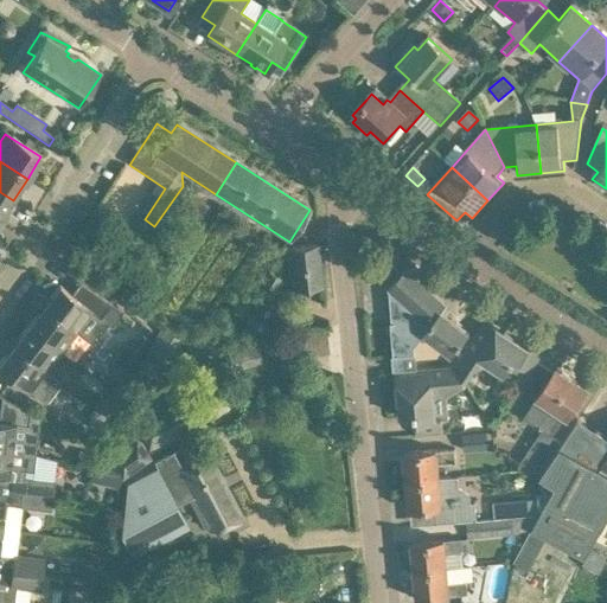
[(0,192),(0,219),(13,200),(0,192)]
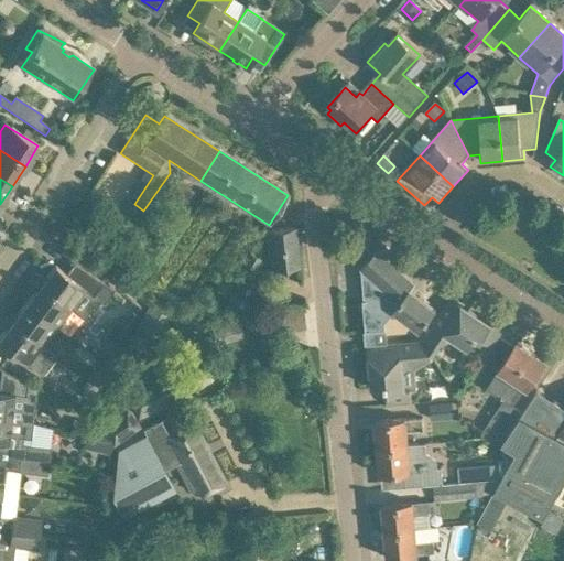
[(294,229),(268,233),(272,272),(299,269),(294,229)]
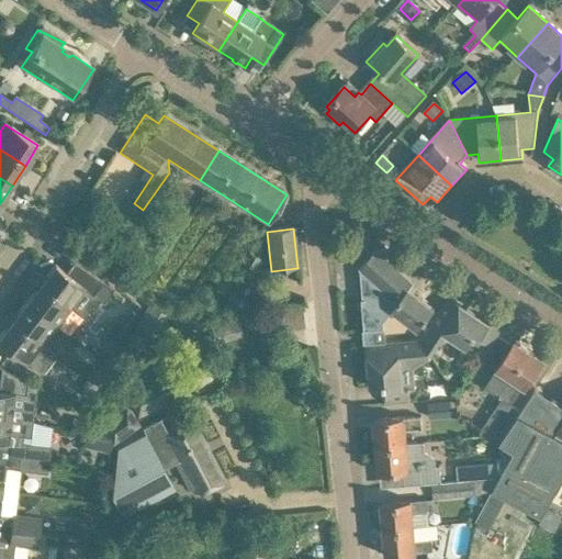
[(394,310),(409,291),(414,284),(393,267),(398,260),(384,248),(379,254),(377,250),(359,270),(363,274),(361,277),(362,301),(361,301),(366,346),(386,344),(384,322),(394,310)]
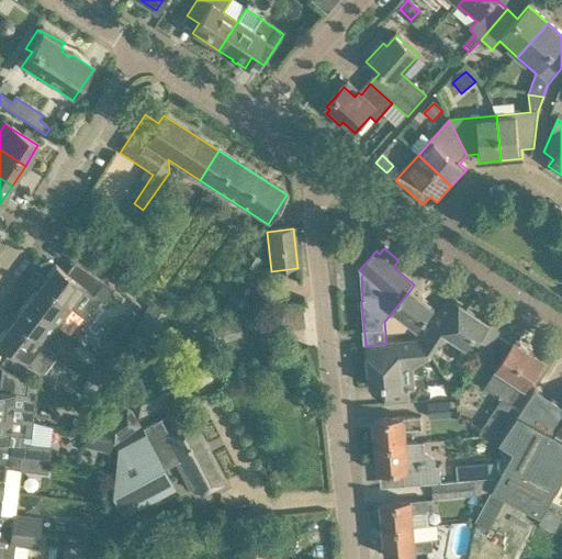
[(248,256),(243,266),(253,272),(259,261),(248,256)]
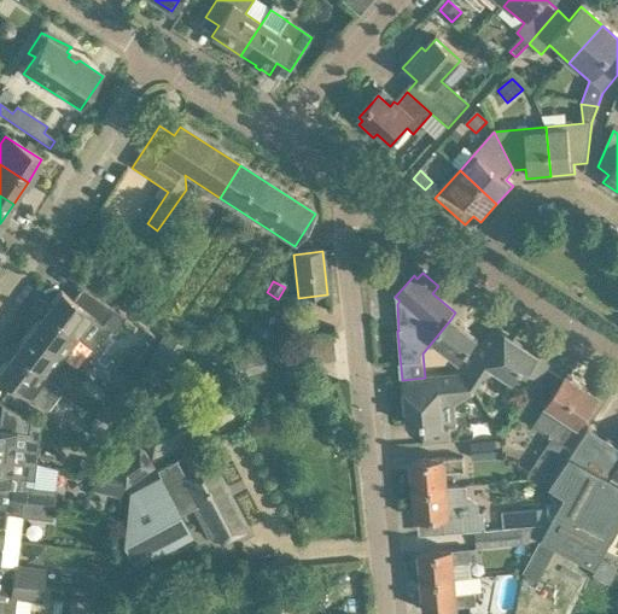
[(101,326),(111,314),(81,290),(73,302),(60,292),(44,314),(79,340),(92,351),(108,331),(101,326)]
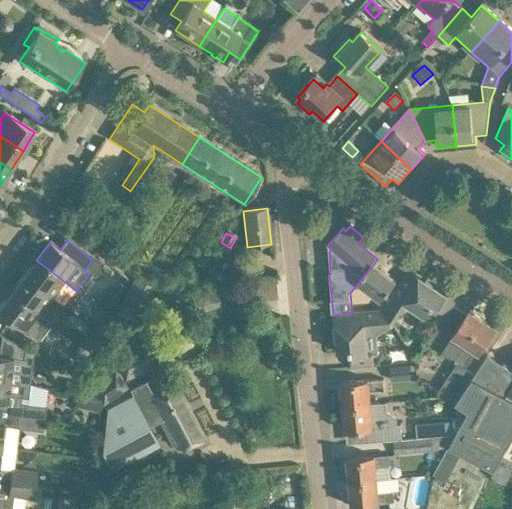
[(52,299),(65,282),(36,260),(23,277),(52,299)]
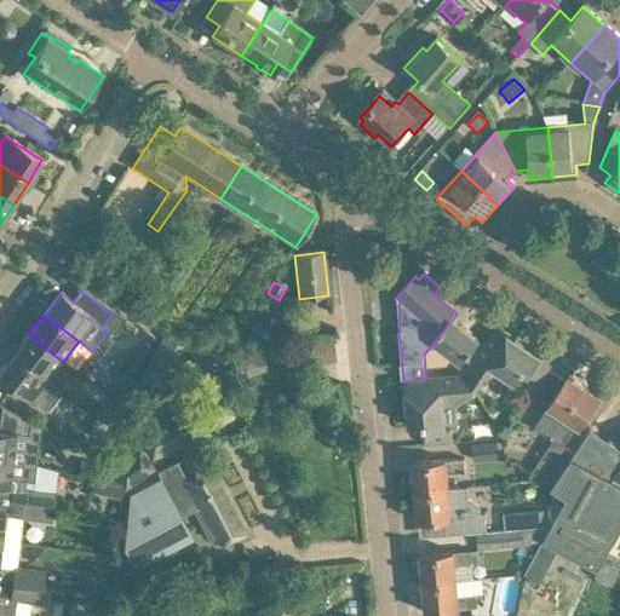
[(271,347),(265,318),(218,328),(224,357),(271,347)]
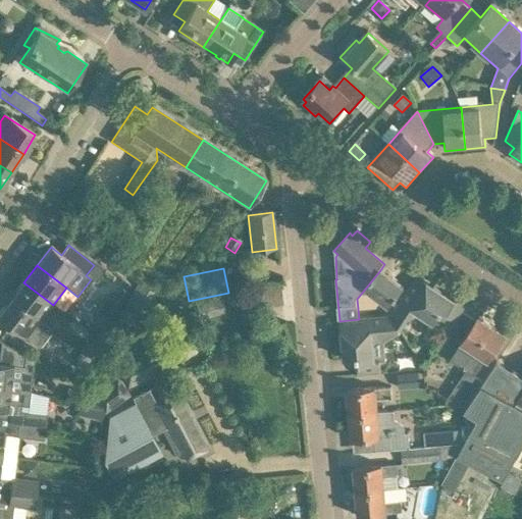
[(380,270),(366,288),(389,306),(403,288),(380,270)]
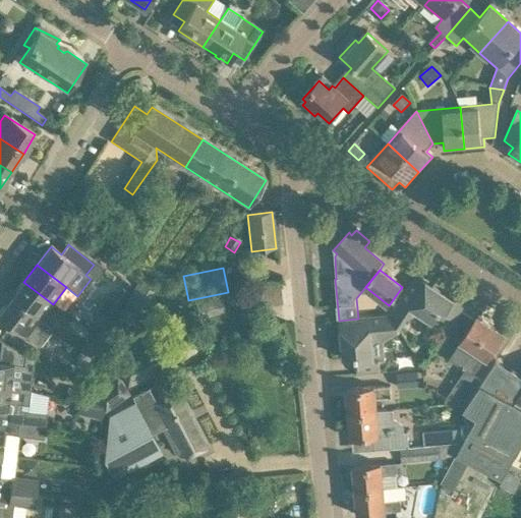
[(391,315),(398,330),(400,330),(413,308),(433,322),(441,311),(446,314),(454,302),(416,278),(391,315)]
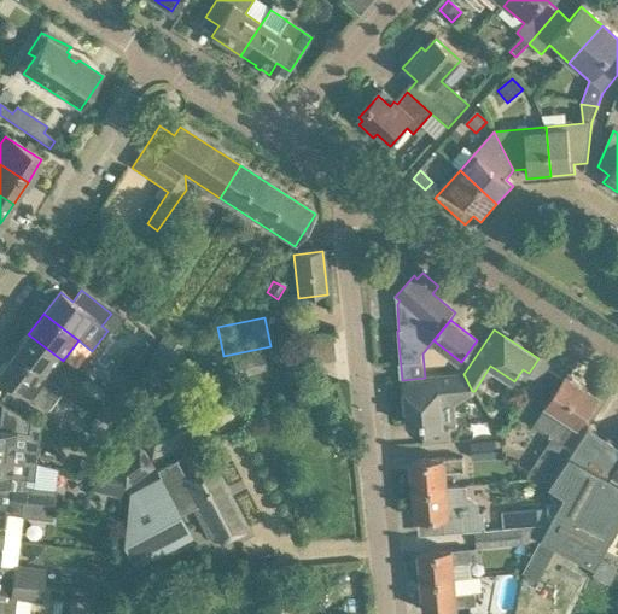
[(46,381),(63,361),(28,334),(12,355),(46,381)]
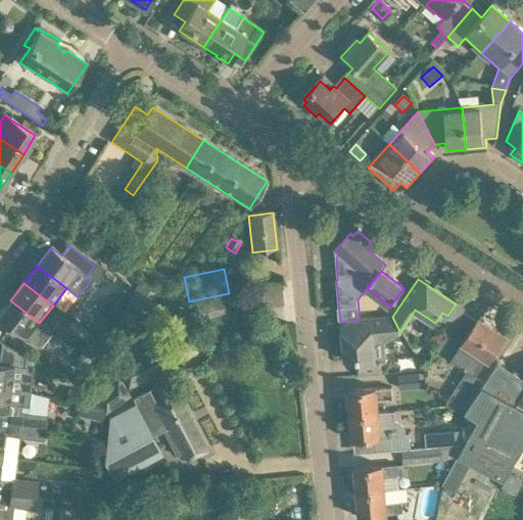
[(138,286),(126,306),(140,317),(153,296),(138,286)]
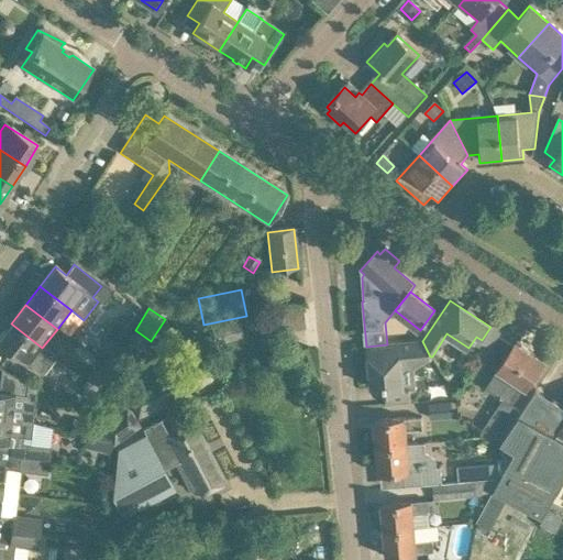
[(284,332),(304,330),(301,311),(282,314),(284,332)]
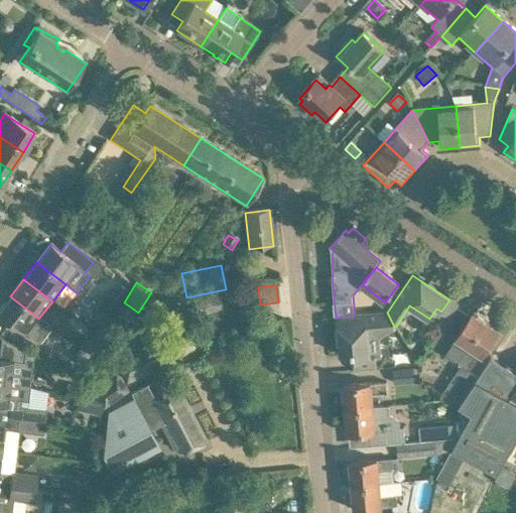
[(51,329),(38,318),(10,296),(0,309),(0,316),(37,347),(51,329)]
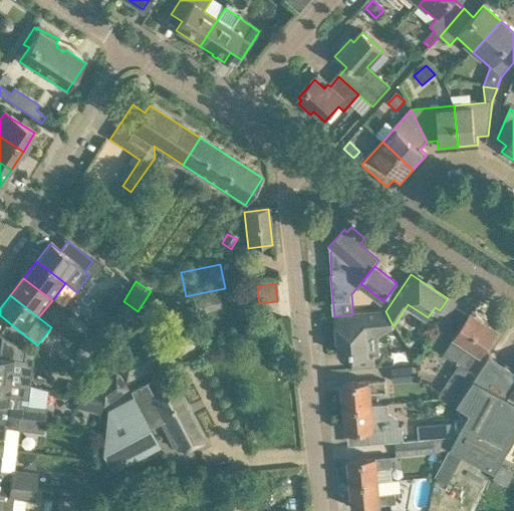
[(218,296),(192,302),(196,317),(222,311),(218,296)]
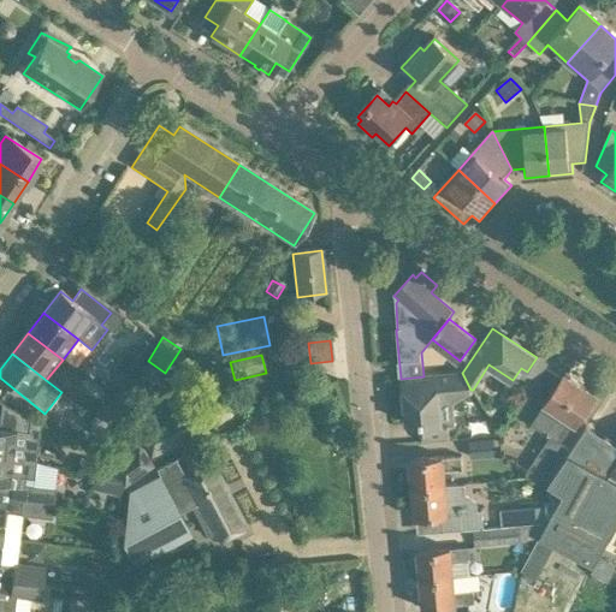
[(119,390),(128,376),(117,369),(108,382),(119,390)]
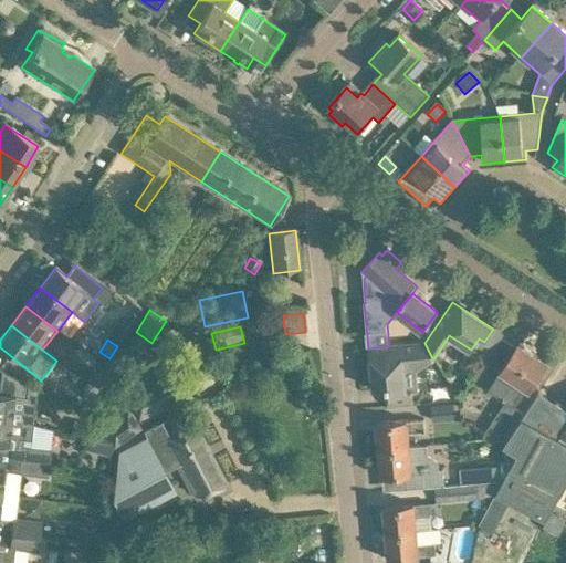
[(402,361),(432,358),(425,343),(425,344),(389,346),(368,348),(370,348),(374,392),(387,391),(388,408),(413,406),(411,392),(405,393),(402,361)]
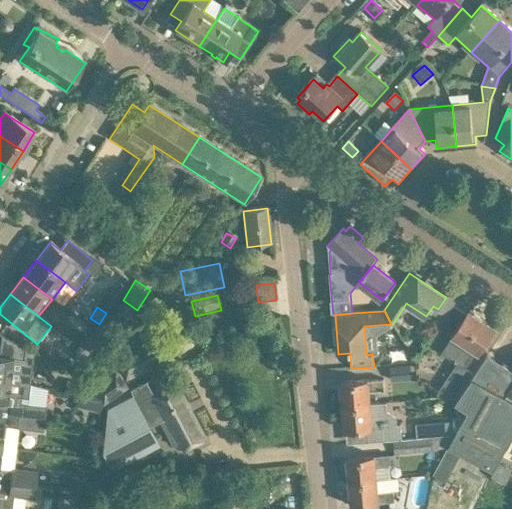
[(433,322),(439,327),(447,315),(440,311),(433,322)]
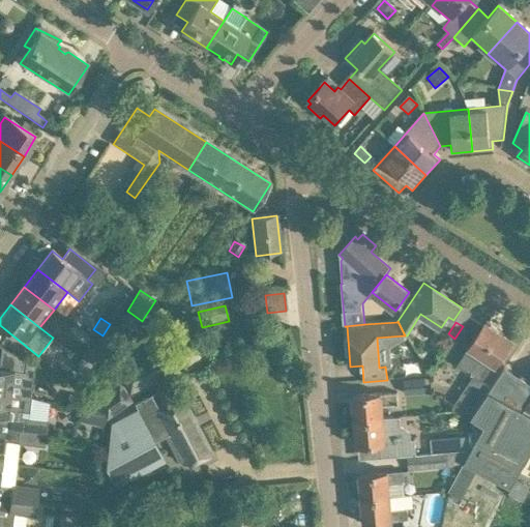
[(491,387),(482,382),(494,364),(496,367),(512,341),(486,323),(458,366),(474,377),(453,407),(470,418),(491,387)]
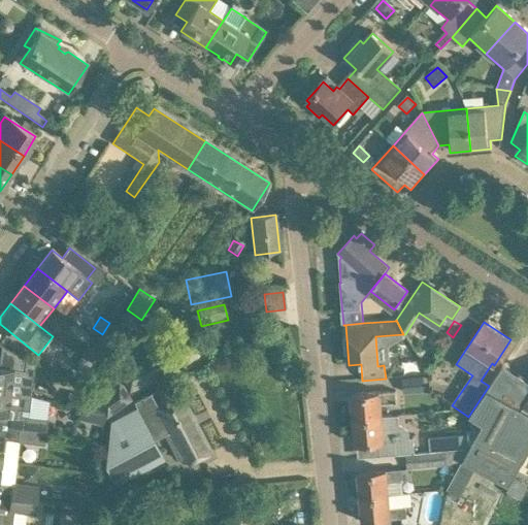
[(190,334),(119,369),(130,391),(201,357),(190,334)]
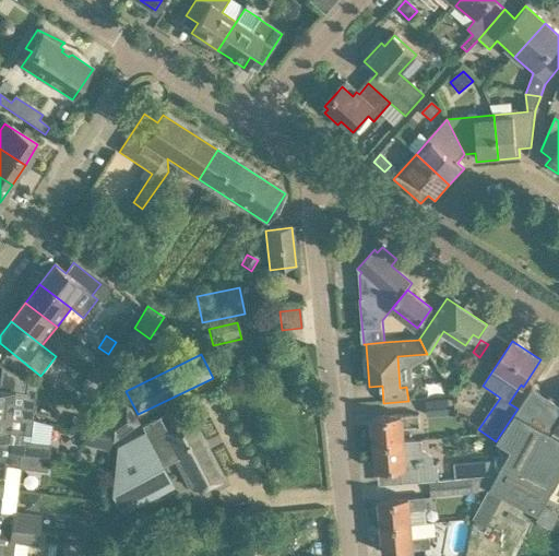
[(86,380),(96,386),(104,374),(94,367),(86,380)]
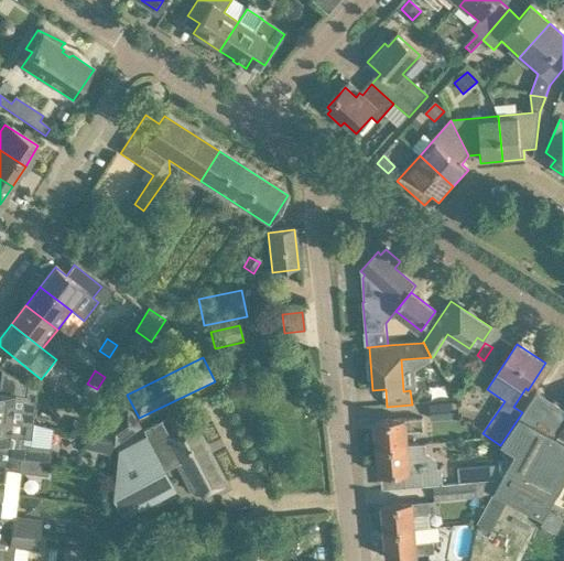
[(26,387),(26,385),(1,373),(0,380),(0,420),(11,422),(24,424),(33,425),(38,391),(26,387)]
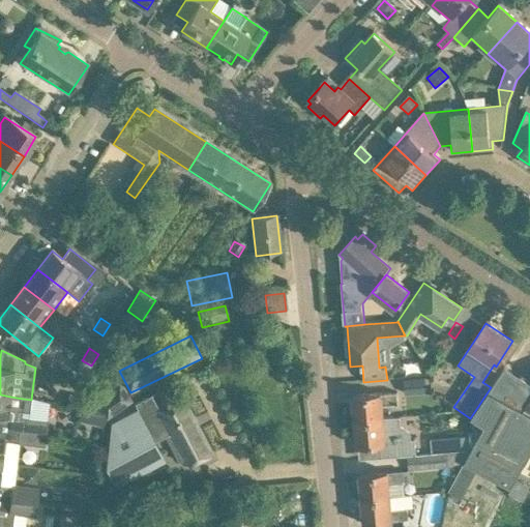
[(84,377),(91,366),(82,360),(75,372),(84,377)]
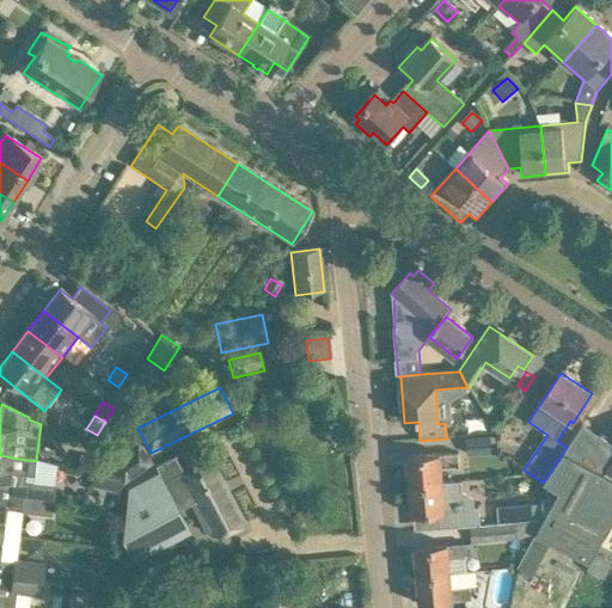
[(475,441),(489,440),(488,436),(496,435),(488,422),(473,423),(475,441)]
